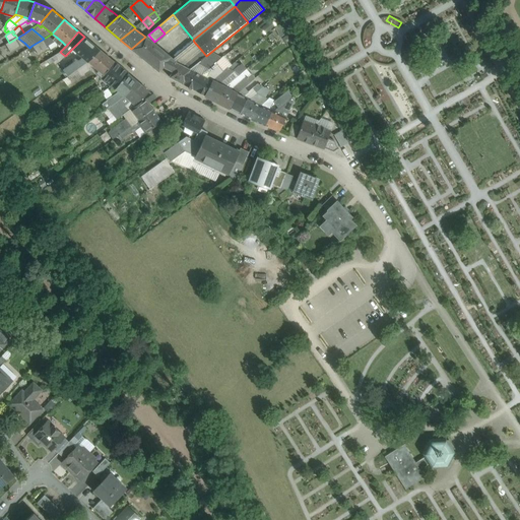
[(44,39),(31,46),(37,53),(55,43),(52,41),(56,37),(52,34),(44,39)]
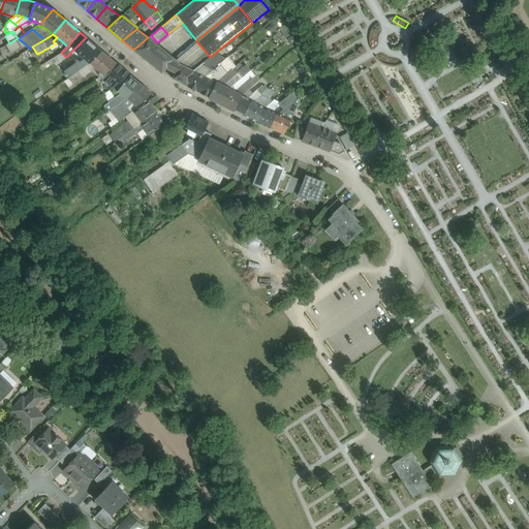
[(63,42),(57,37),(53,41),(56,43),(60,47),(63,42)]
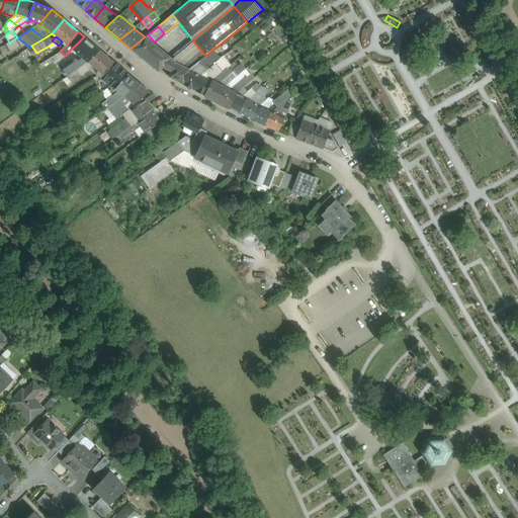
[(84,36),(72,49),(83,59),(85,58),(88,61),(99,50),(84,36)]
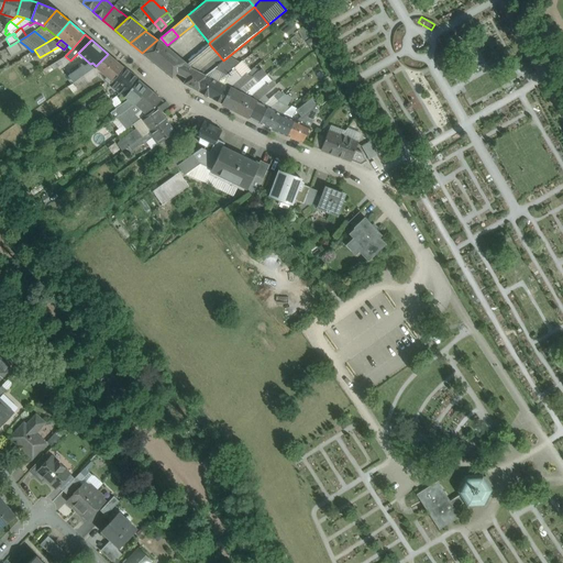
[(185,62),(158,40),(157,40),(142,53),(170,77),(176,72),(185,62)]
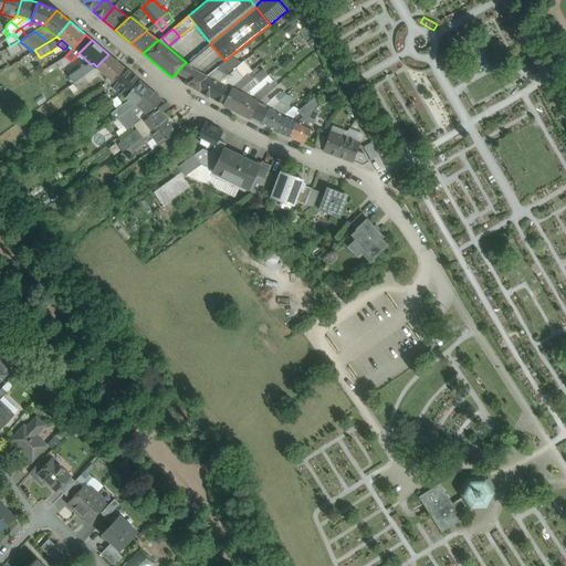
[(10,56),(27,46),(19,41),(10,46),(6,49),(10,56)]
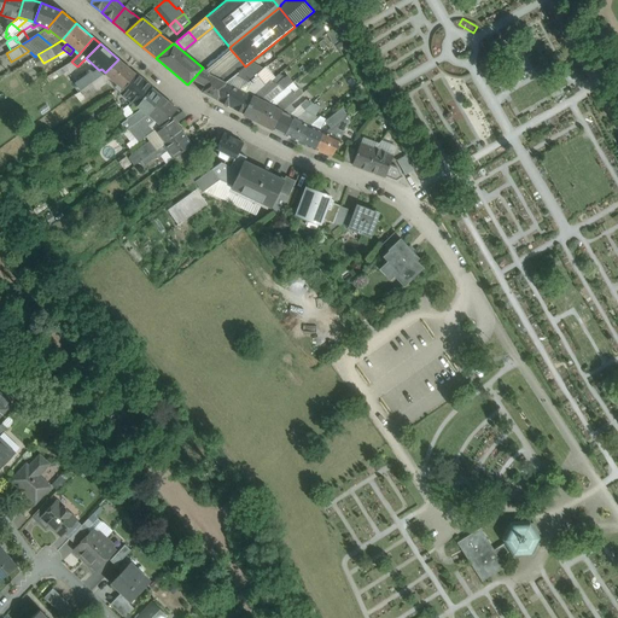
[(240,60),(231,50),(205,70),(209,73),(209,74),(220,80),(221,76),(234,65),(240,60)]
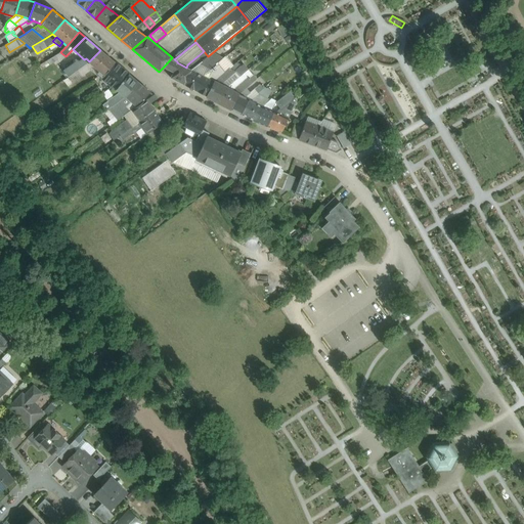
[(51,57),(61,51),(57,46),(48,52),(51,57)]
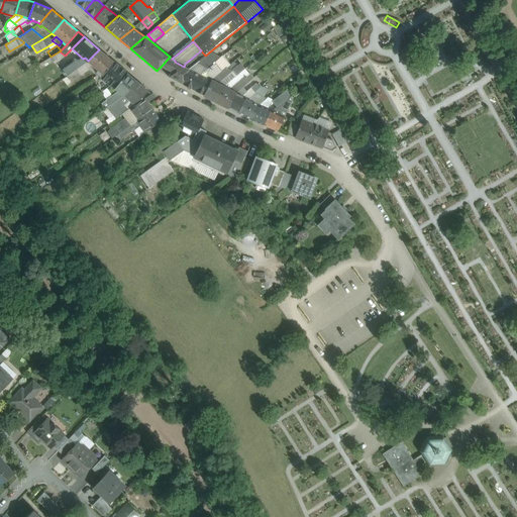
[(113,62),(99,49),(88,61),(90,64),(103,74),(113,62)]
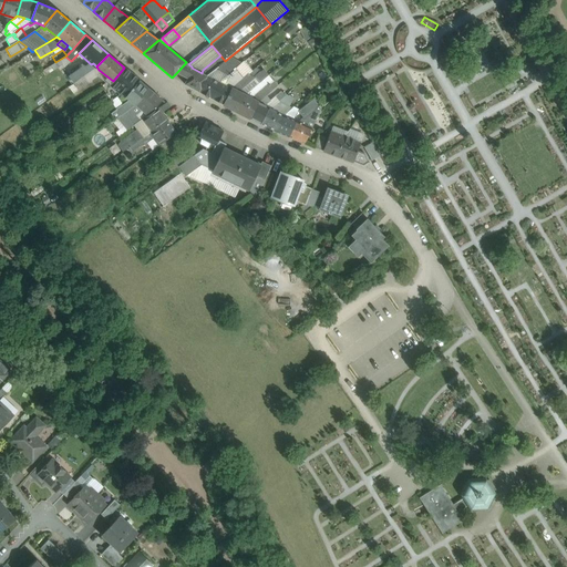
[(225,61),(220,55),(215,60),(219,65),(224,63),(225,61)]
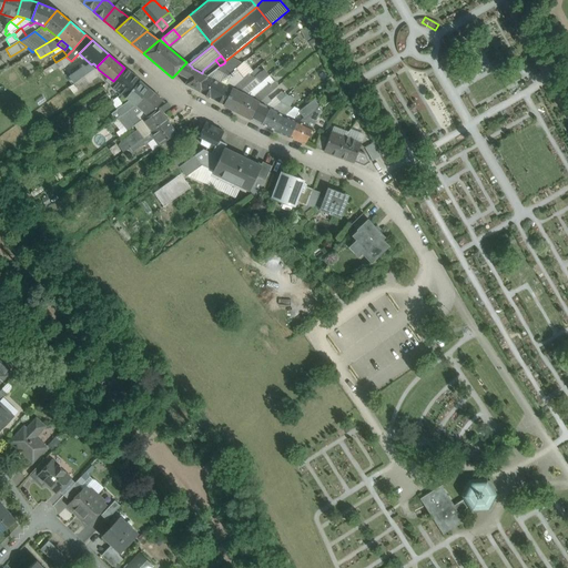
[(71,61),(66,57),(60,60),(63,63),(62,64),(64,68),(71,62),(70,61),(71,61)]
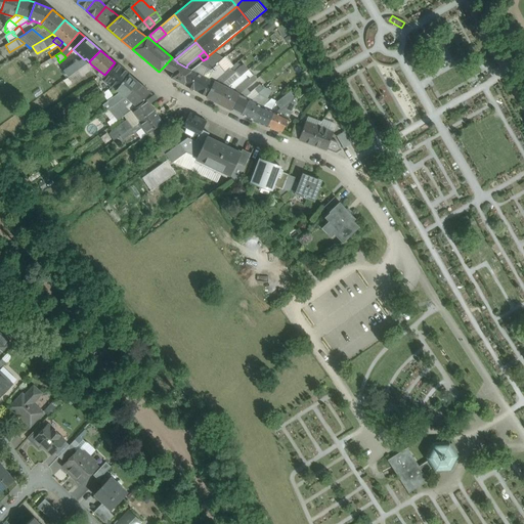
[(223,59),(212,53),(208,56),(207,58),(217,64),(223,59)]
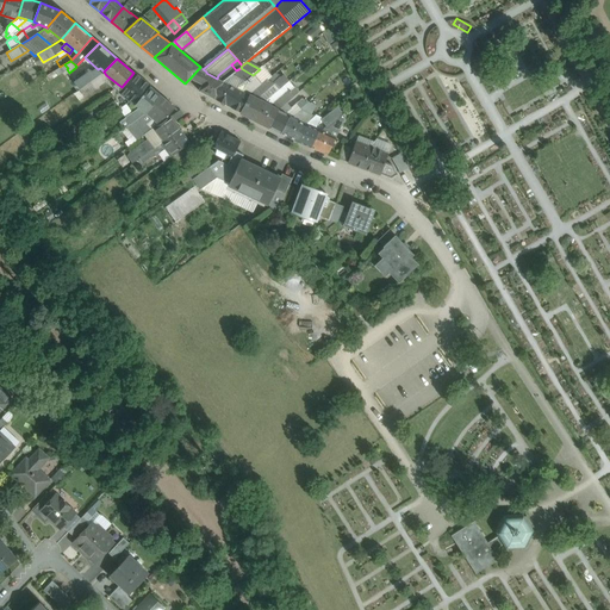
[(64,64),(55,70),(58,74),(67,69),(68,68),(64,64)]
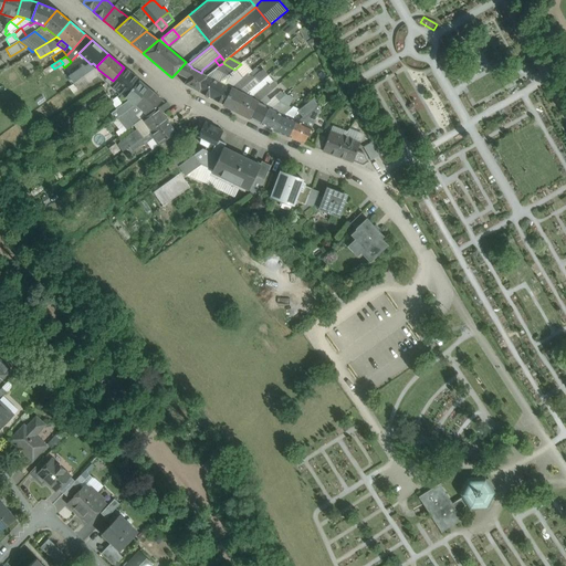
[(215,60),(202,70),(201,73),(207,76),(216,70),(215,69),(219,65),(215,60)]
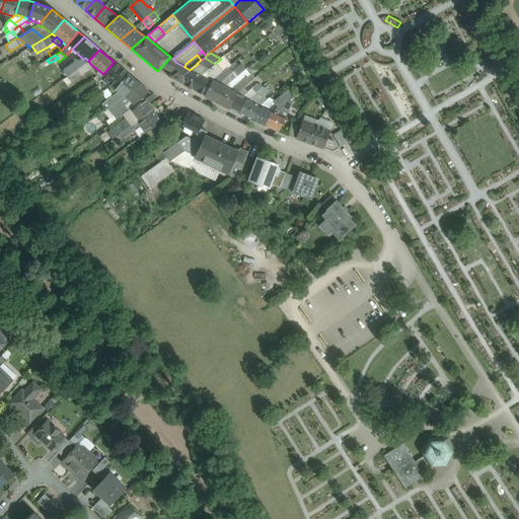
[(218,65),(223,71),(231,65),(224,56),(221,59),(215,64),(209,70),(203,72),(202,76),(207,78),(212,70),(218,65)]
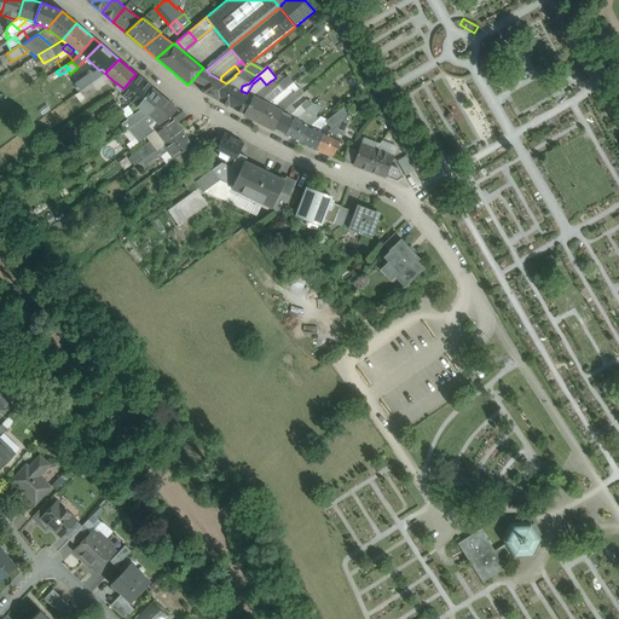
[(203,68),(194,79),(206,85),(209,74),(209,73),(206,70),(203,68)]
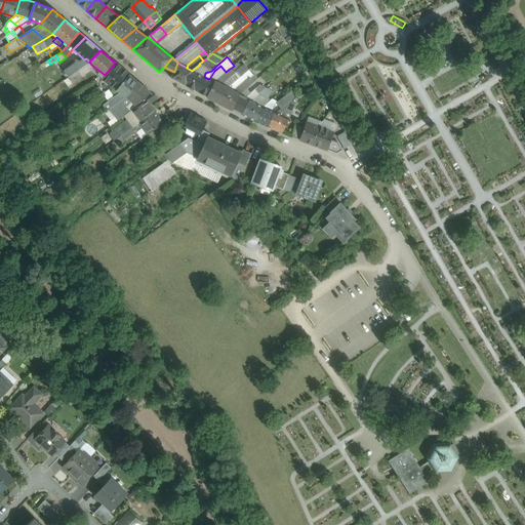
[(78,59),(74,63),(73,61),(66,66),(68,68),(64,71),(69,77),(75,72),(79,70),(89,62),(86,58),(84,59),(81,63),(78,59)]
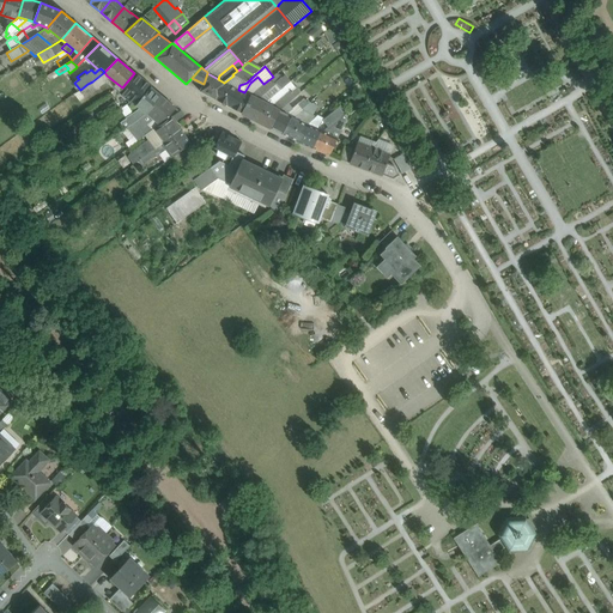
[(234,76),(247,83),(254,76),(242,68),(237,71),(232,74),(234,76)]
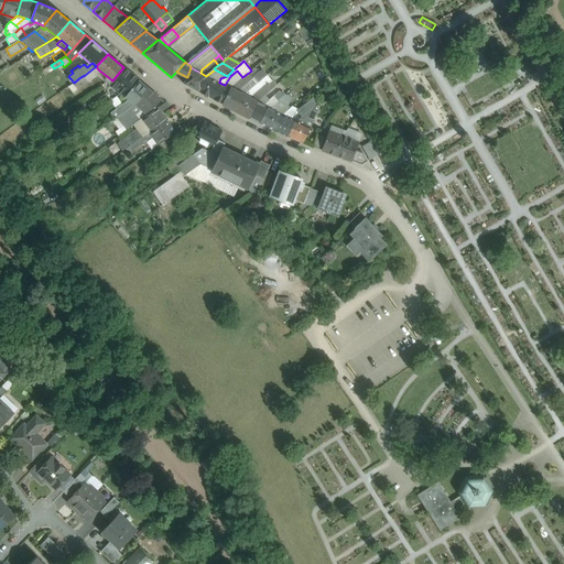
[(54,69),(54,68),(51,65),(42,71),(45,76),(54,69)]
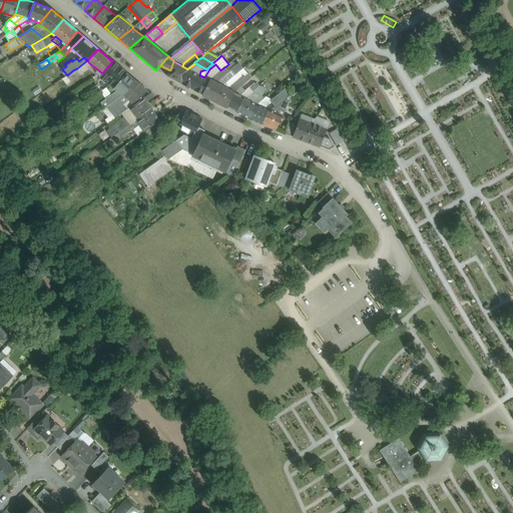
[(87,60),(77,68),(79,71),(81,73),(89,67),(89,63),(87,60)]
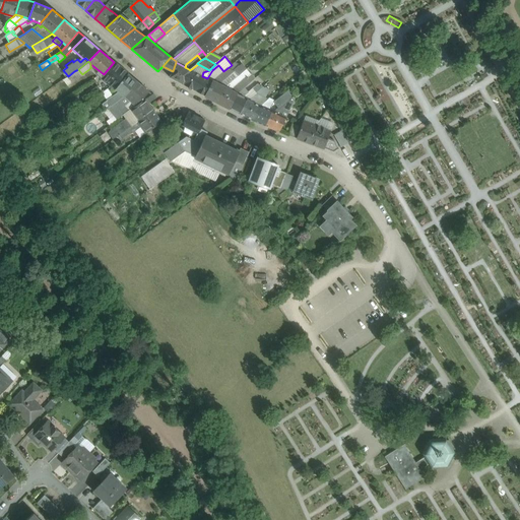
[(128,73),(114,62),(104,74),(102,76),(116,88),(128,73)]
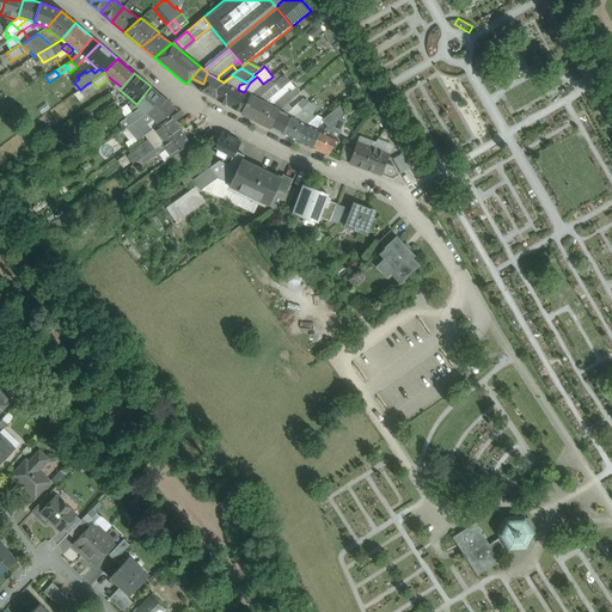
[(218,79),(207,73),(203,84),(200,91),(215,99),(224,83),(218,79)]
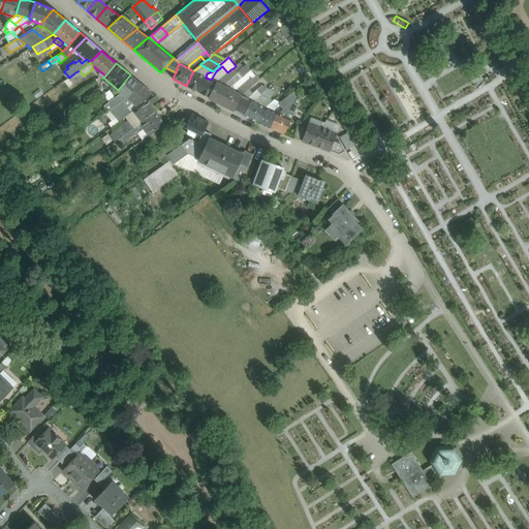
[(216,83),(228,89),(238,83),(230,79),(228,78),(230,75),(232,76),(235,71),(244,76),(251,70),(246,64),(245,66),(240,63),(227,72),(216,83)]
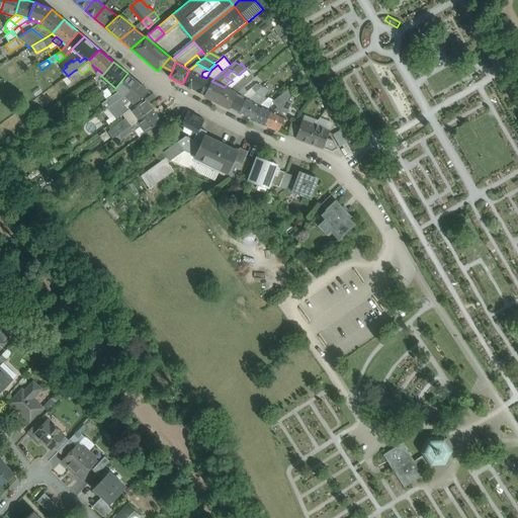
[(202,72),(208,70),(197,64),(189,70),(201,76),(202,72)]
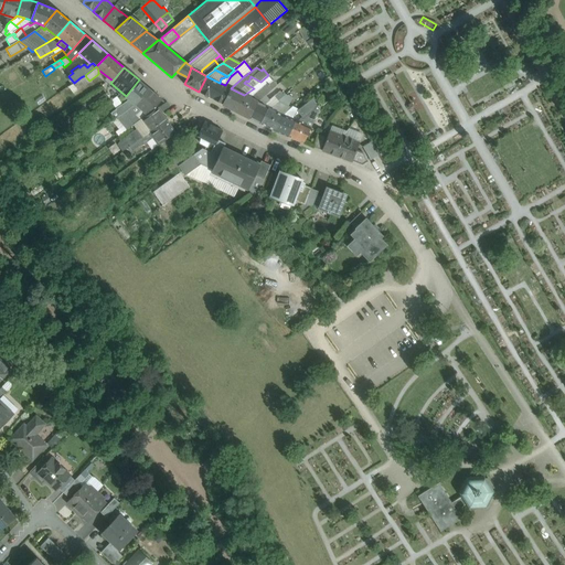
[(225,85),(220,83),(212,98),(223,104),(231,88),(243,77),(237,71),(231,76),(225,85)]
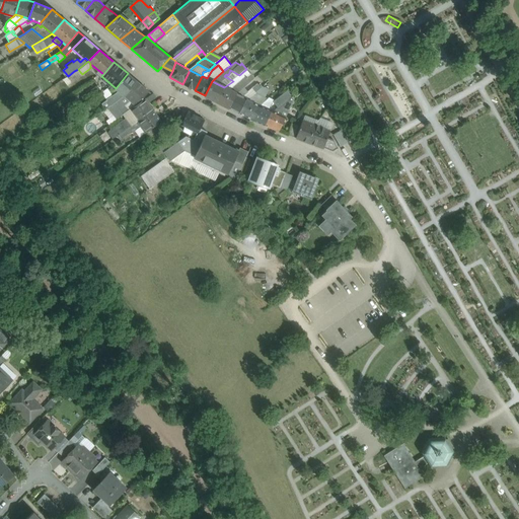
[(172,71),(162,66),(157,71),(169,77),(172,71)]
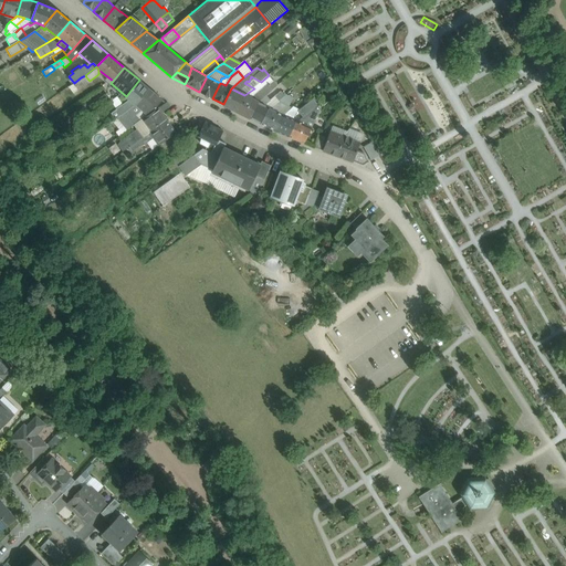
[(392,72),(385,76),(387,82),(396,77),(392,72)]
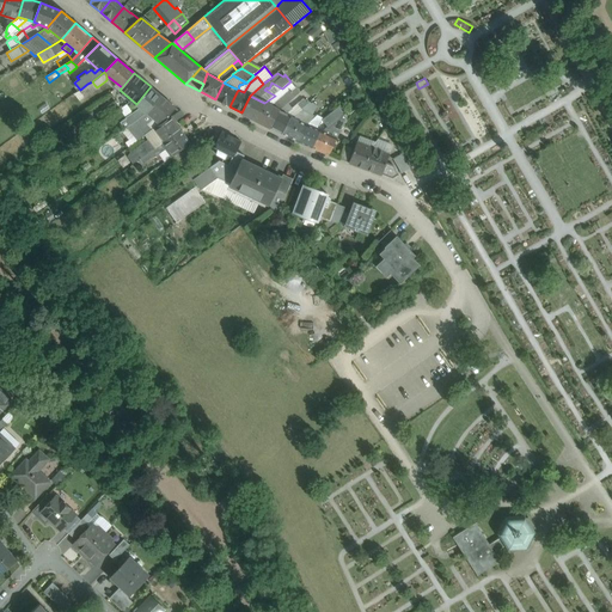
[(264,103),(279,111),(287,103),(301,92),(297,86),(291,81),(282,89),(289,92),(288,95),(291,96),(289,99),(287,98),(286,101),(275,96),(264,103)]
